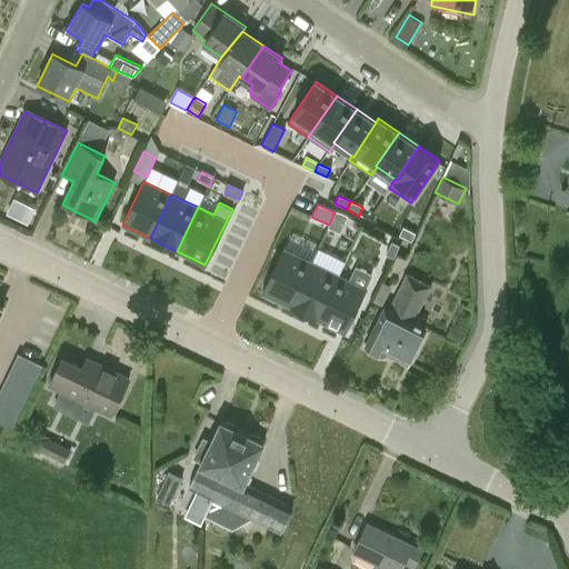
[(329,225),(327,229),(339,236),(348,219),(335,212),(329,225)]
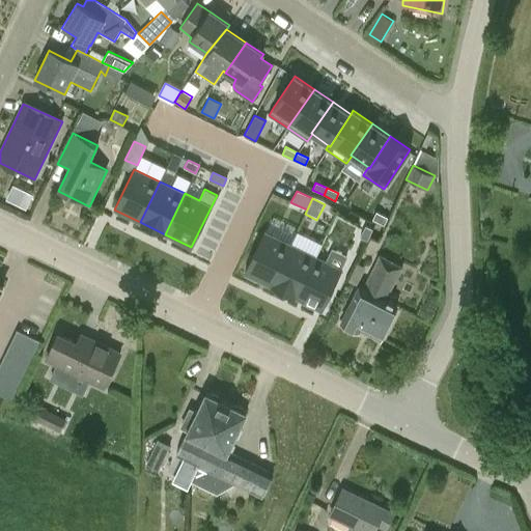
[(375,212),(372,219),(384,225),(387,217),(375,212)]
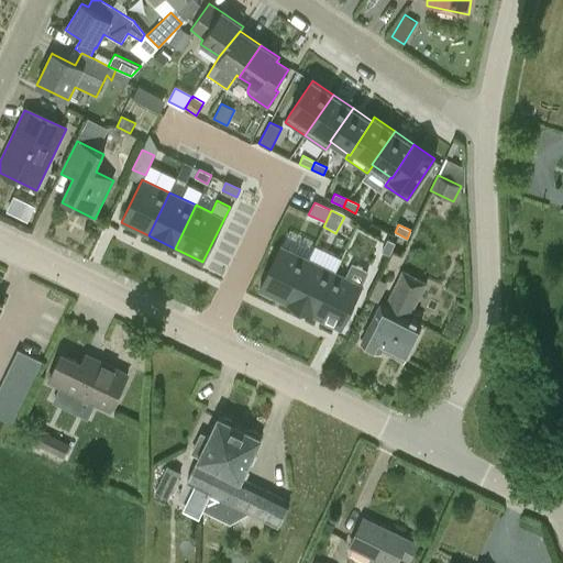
[(387,240),(382,251),(389,255),(395,243),(387,240)]
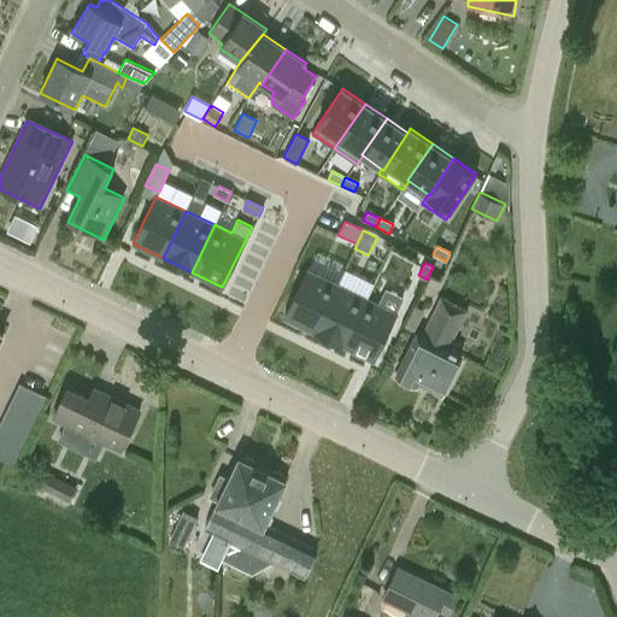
[(307,270),(285,317),(315,331),(338,285),(307,270)]
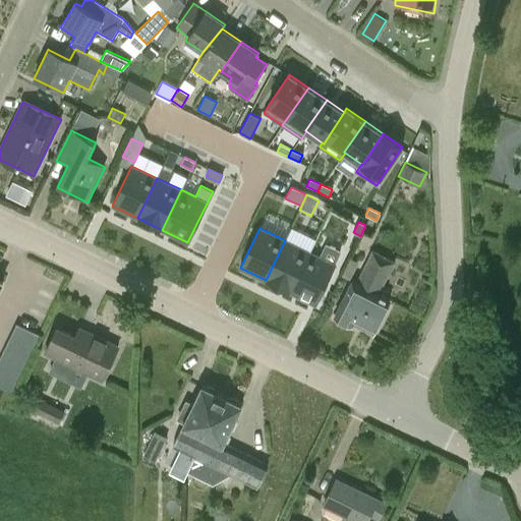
[(285,240),(266,280),(290,292),(309,252),(285,240)]
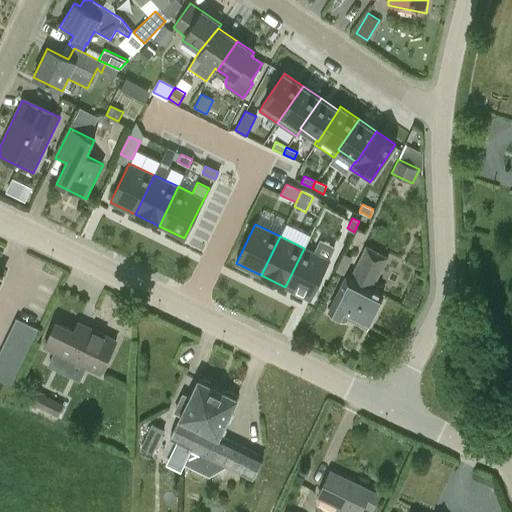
[(304,248),(285,287),(310,300),(329,260),(304,248)]
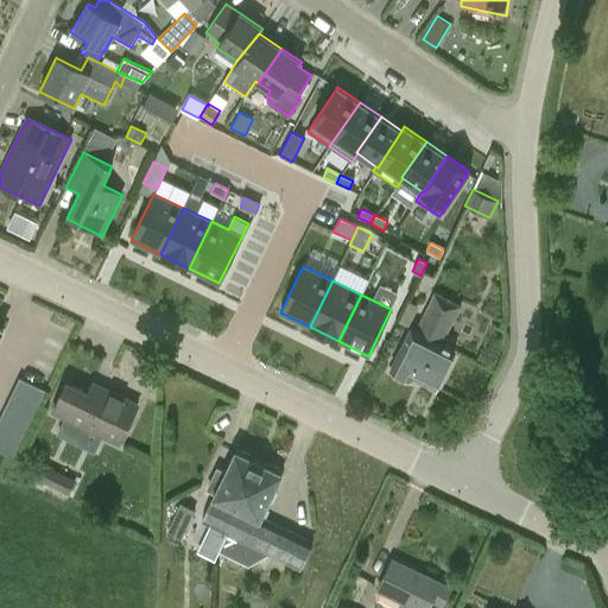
[(391,367),(436,390),(455,350),(442,343),(460,306),(434,295),(416,330),(411,328),(391,367)]
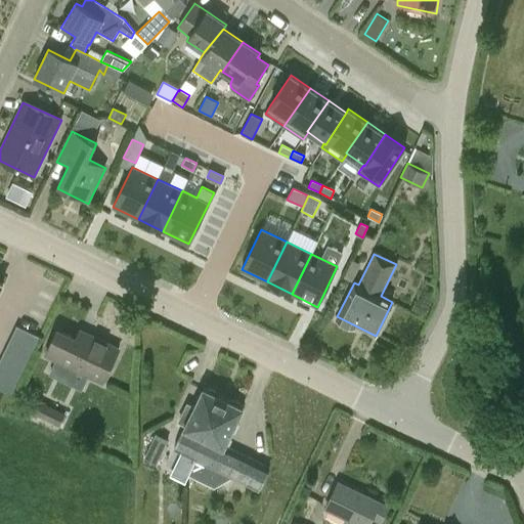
[(16,326),(0,359),(0,388),(10,394),(39,337),(16,326)]
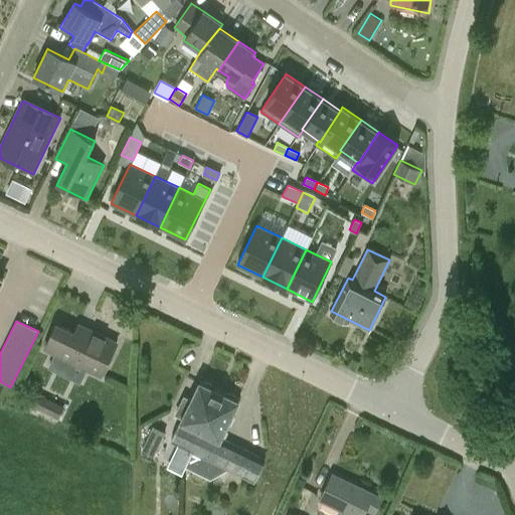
[(101,376),(117,344),(77,325),(73,334),(55,325),(44,349),(101,376)]
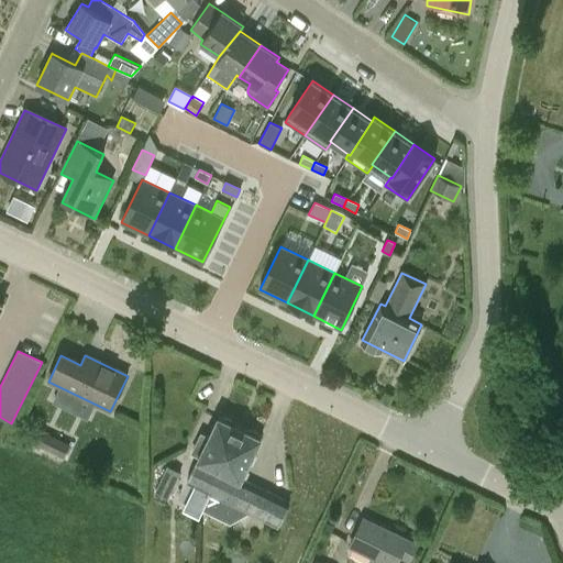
[(186,484),(208,494),(238,427),(219,418),(197,461),(186,484)]
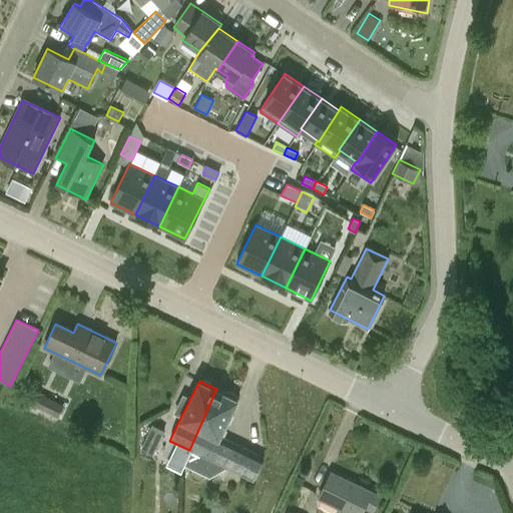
[(238,400),(216,389),(189,450),(252,480),(265,457),(250,451),(251,450),(220,436),(238,400)]
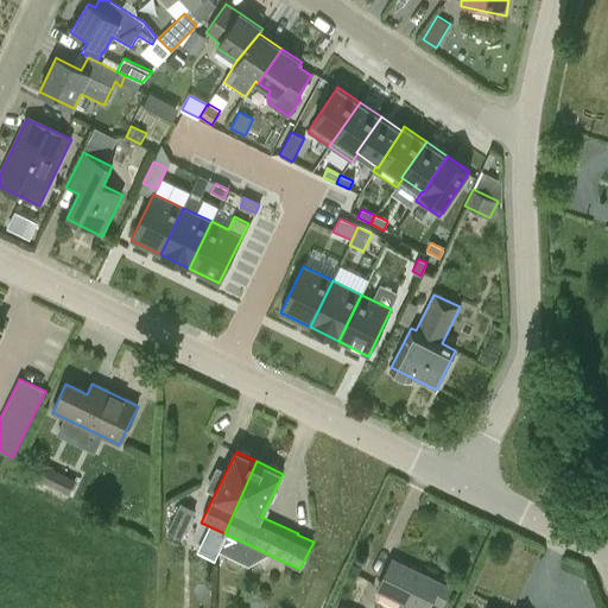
[(46,466),(39,480),(69,495),(76,480),(46,466)]
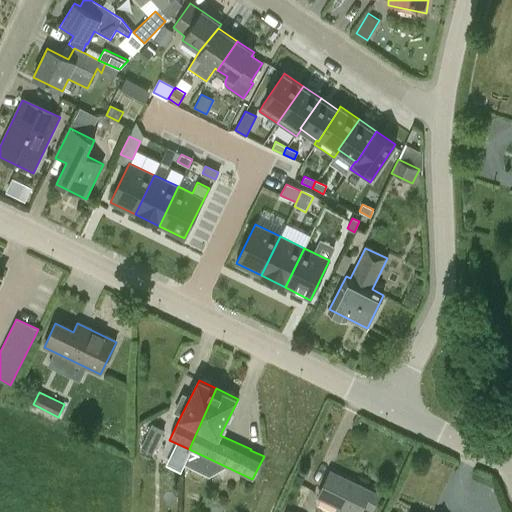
[(165,429),(152,423),(140,447),(153,454),(165,429)]
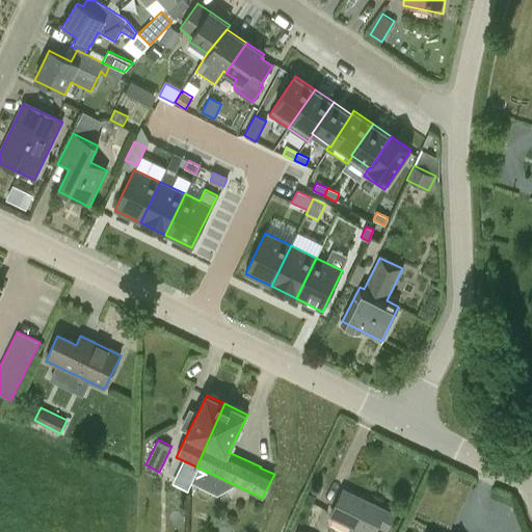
[(374,531),(377,527),(387,531),(394,517),(342,493),(331,514),(352,525),(348,531),(374,531)]
